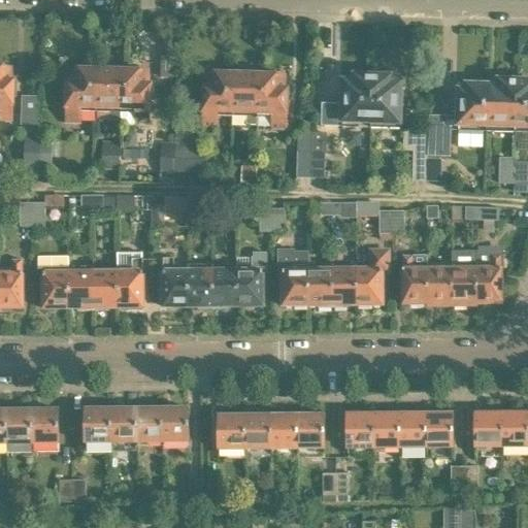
[(160,55),(159,77),(173,78),(173,56),(160,55)]
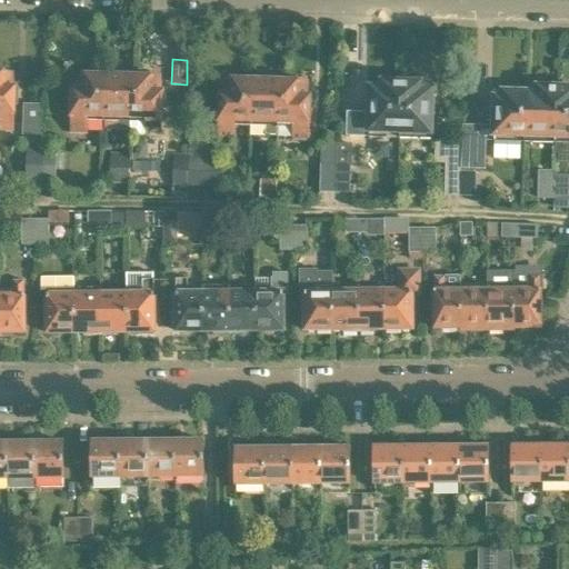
[(0,130),(13,131),(15,87),(10,87),(10,73),(0,72),(0,130)]
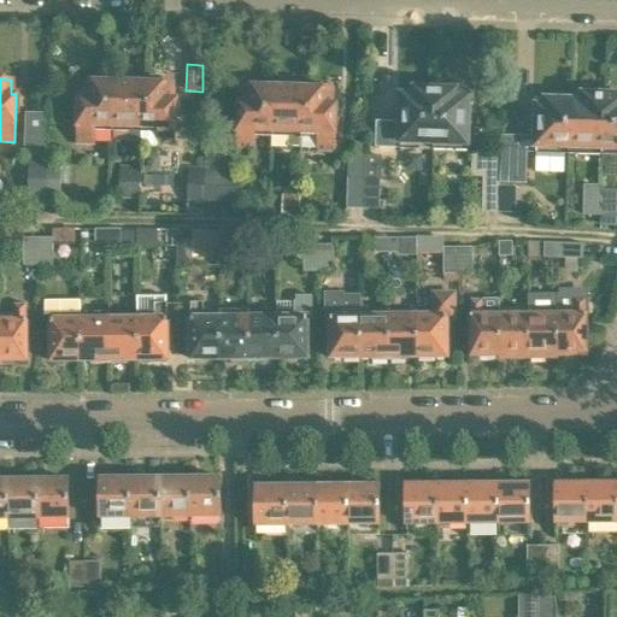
[(111,131),(128,131),(128,142),(141,144),(141,131),(142,105),(145,105),(145,84),(133,83),(130,80),(118,78),(115,82),(111,82),(110,104),(112,104),(111,131)]
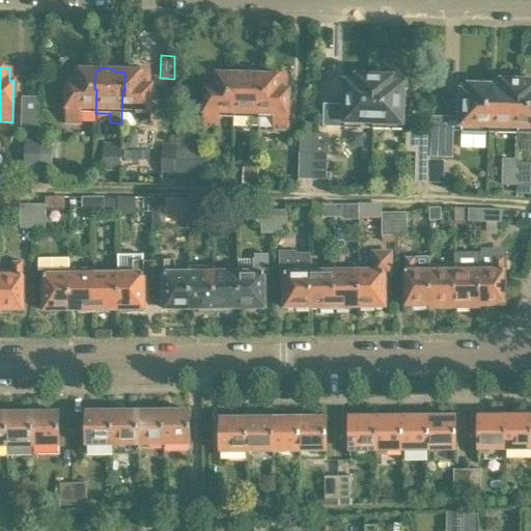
[(82,112),(95,113),(96,89),(94,89),(95,71),(73,71),(73,83),(68,83),(67,124),(82,124),(82,112)]
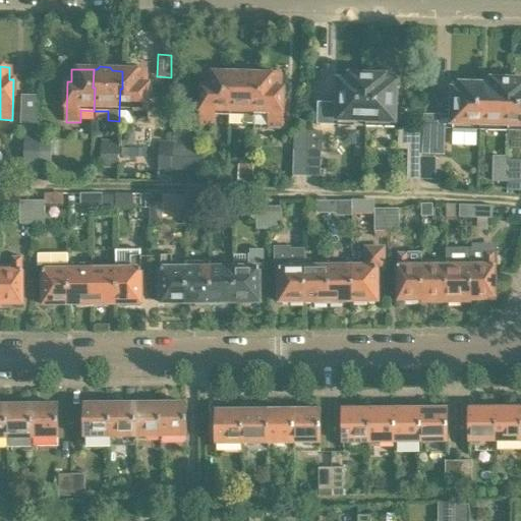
[(258,74),(247,74),(245,71),(234,70),(232,73),(228,73),(227,93),(230,93),(229,115),(254,115),(255,94),(258,94),(258,74)]
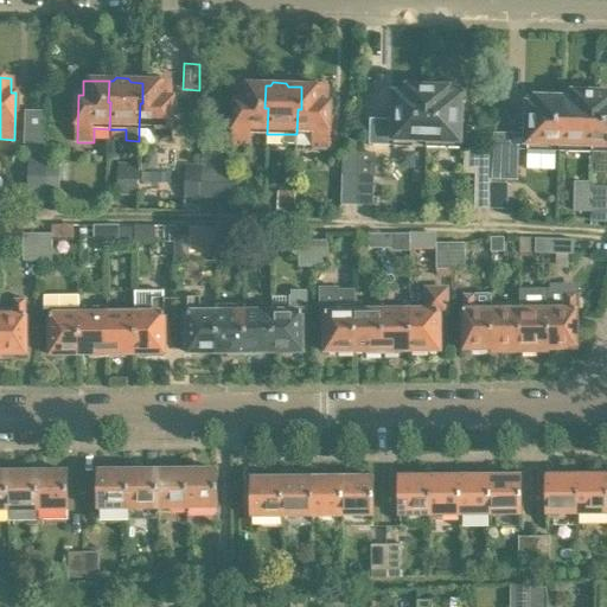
[(168,83),(142,83),(142,103),(140,103),(139,129),(155,131),(155,145),(171,145),(173,98),(168,98),(168,83)]
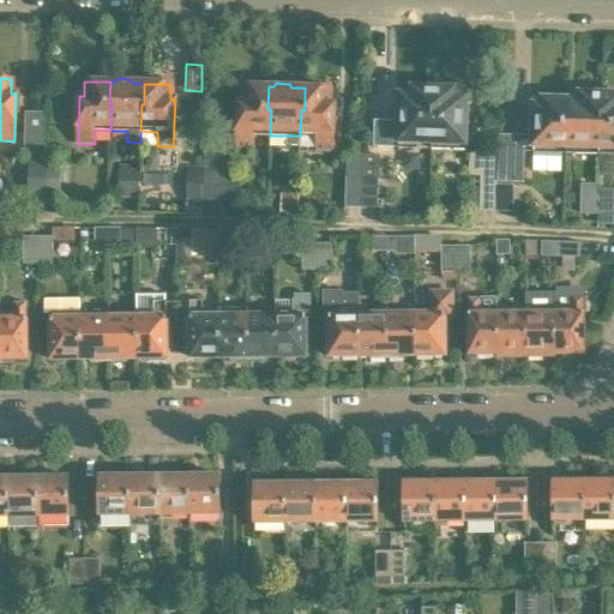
[(253,134),(270,136),(271,109),(268,109),(269,86),(244,86),(242,101),(238,101),(236,149),(253,149),(253,134)]
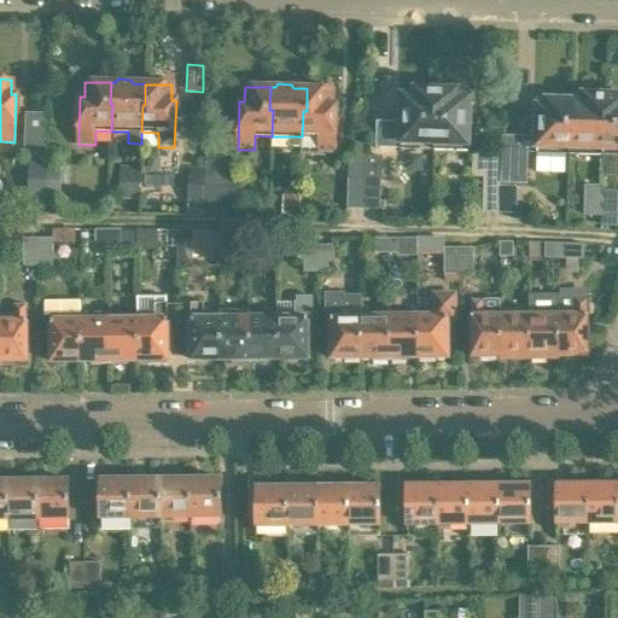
[(332,89),(307,88),(307,111),(303,111),(302,136),(319,138),(318,152),(334,152),(336,105),(331,105),(332,89)]
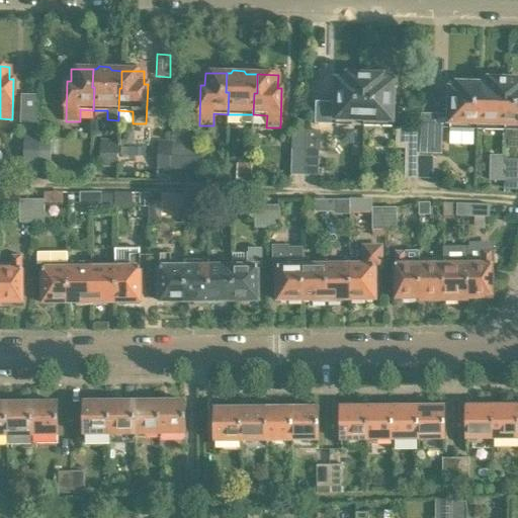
[(336,125),(363,125),(365,75),(348,75),(347,80),(337,80),(336,125)]
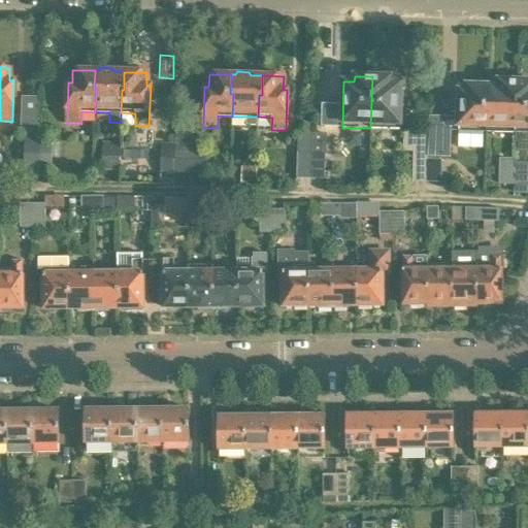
[(391,77),(372,76),(370,128),(400,129),(401,83),(391,83),(391,77)]
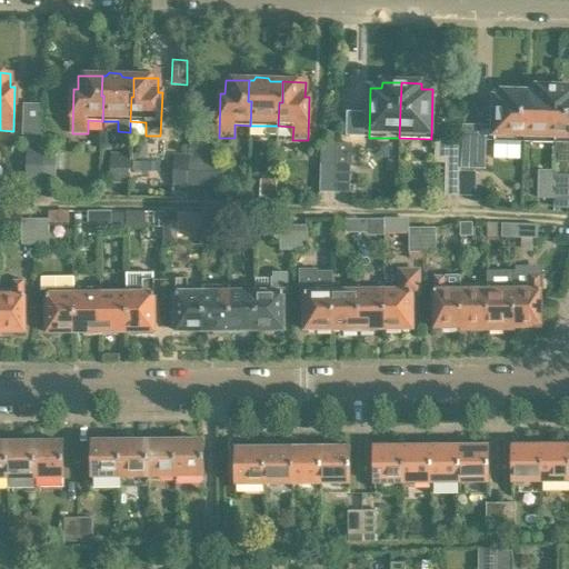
[(526,92),(525,92),(523,142),(553,143),(556,87),(526,87),(526,92)]
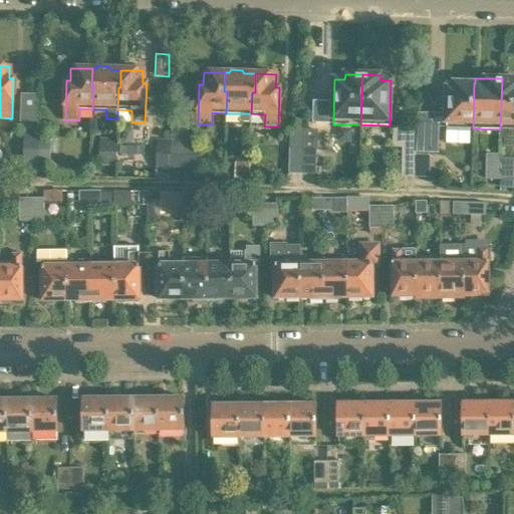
[(513,78),(502,78),(500,130),(513,130),(513,78)]
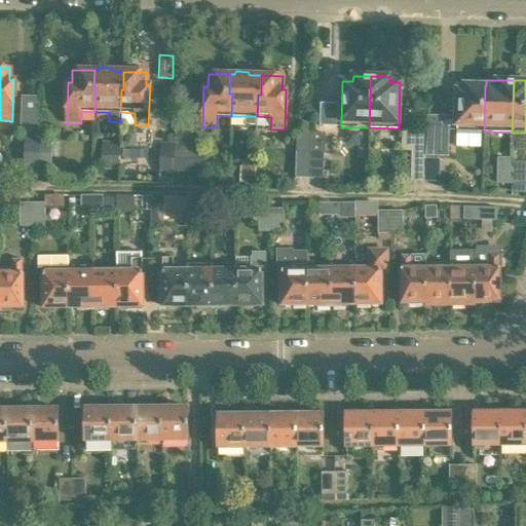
[(456,130),(484,132),(485,85),(464,85),(464,90),(457,89),(456,130)]
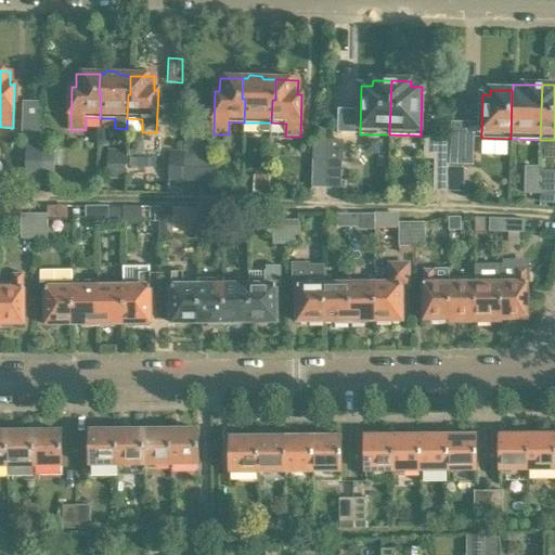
[(42,104),(24,103),(23,124),(41,125),(42,104)]
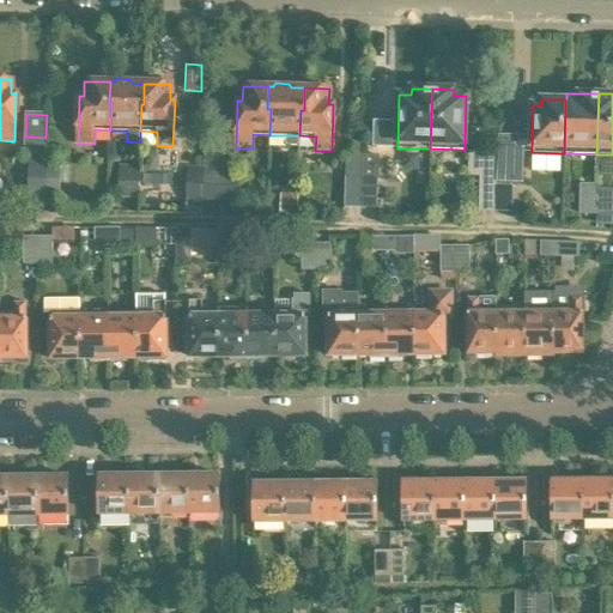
[(204,152),(204,167),(220,168),(220,153),(204,152)]
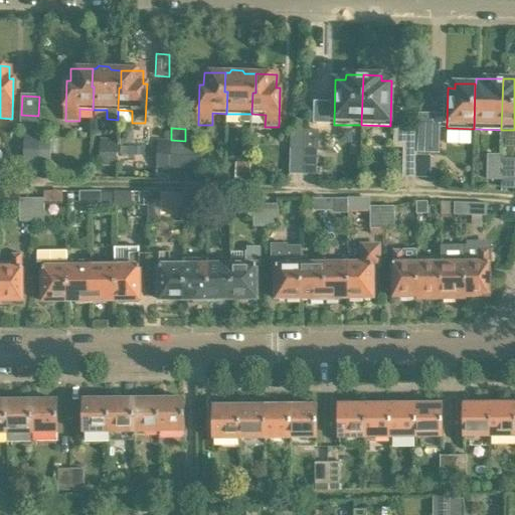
[(305,150),(305,138),(304,138),(304,129),(292,128),(291,173),(304,173),(305,150)]
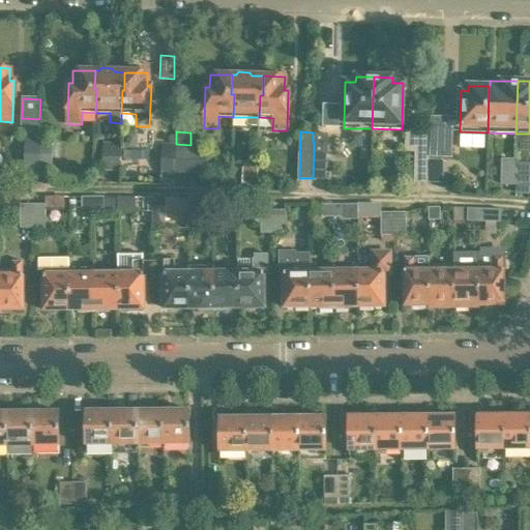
[(429,182),(431,133),(407,133),(406,151),(416,151),(415,182),(429,182)]
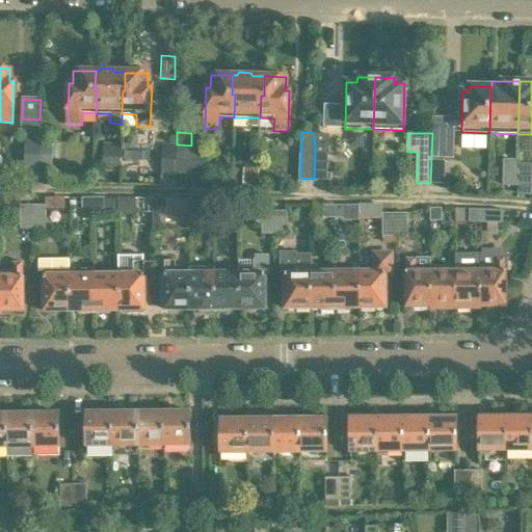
[(432,133),(430,183),(444,183),(444,160),(449,159),(449,133),(432,133)]
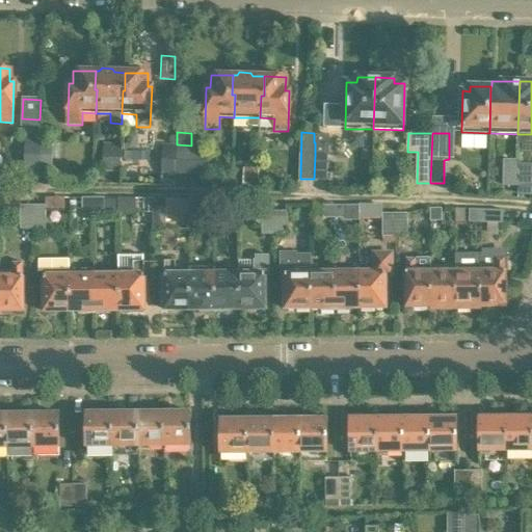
[(38,168),(40,140),(26,140),(25,167),(38,168)]
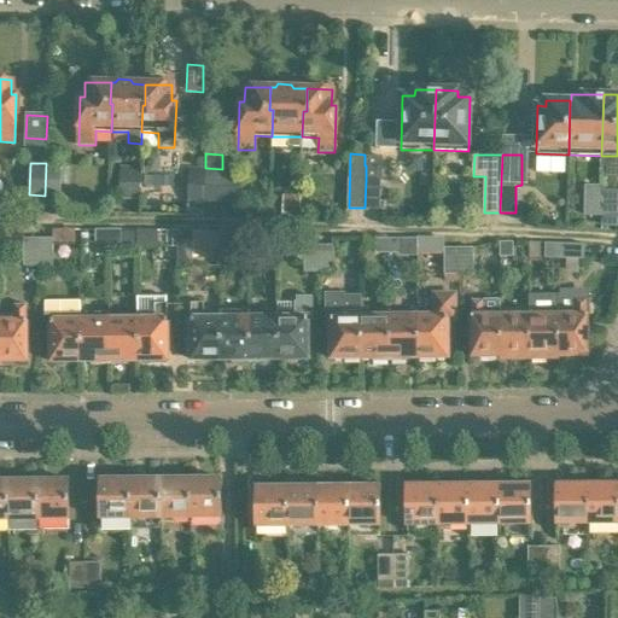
[(46,163),(45,196),(60,196),(60,164),(46,163)]
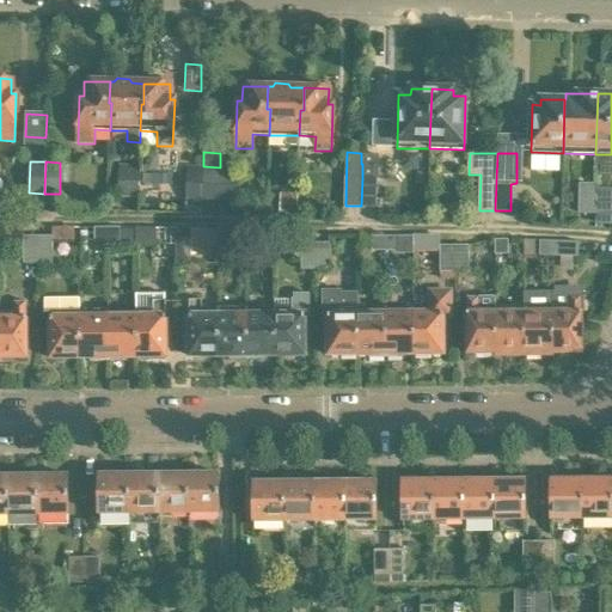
[(362,164),(362,178),(361,206),(377,207),(377,164),(362,164)]
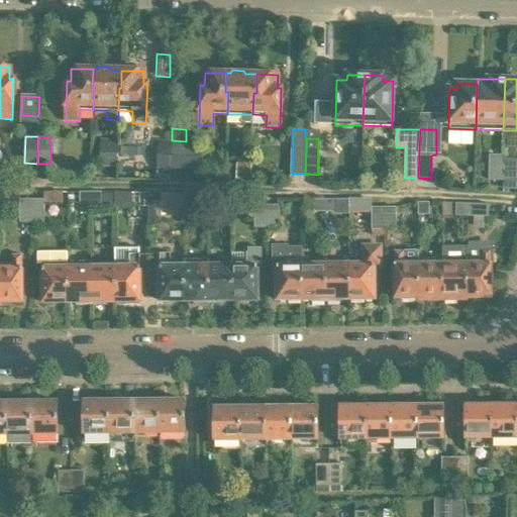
[(101,140),(101,166),(117,167),(117,140),(101,140)]
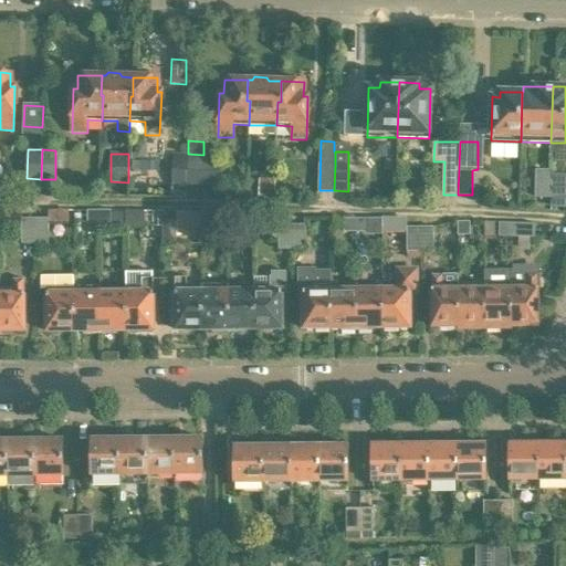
[(173,182),(186,184),(188,154),(175,154),(173,182)]
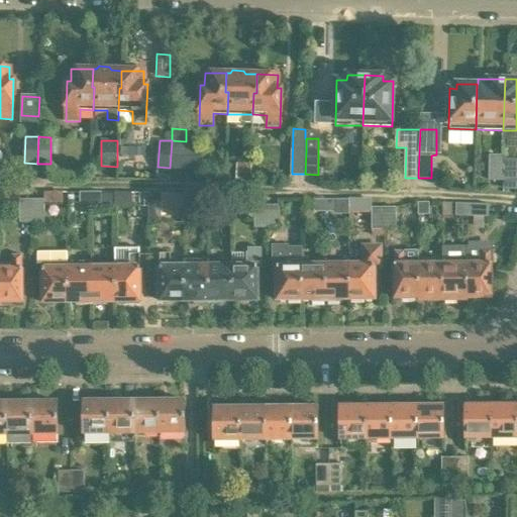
[(186,141),(172,140),(170,168),(198,169),(199,141),(186,141)]
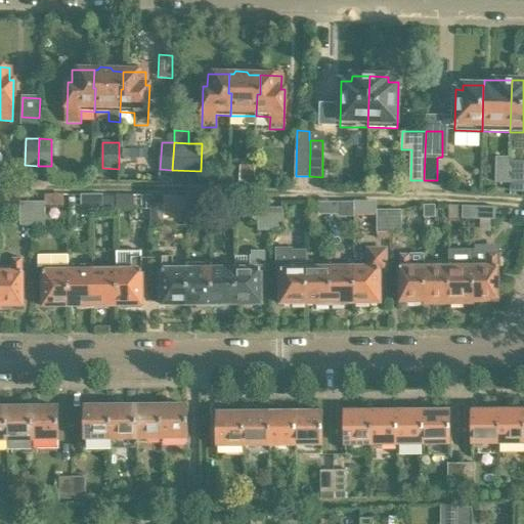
[(509,177),(510,158),(496,158),(496,182),(509,182),(509,177)]
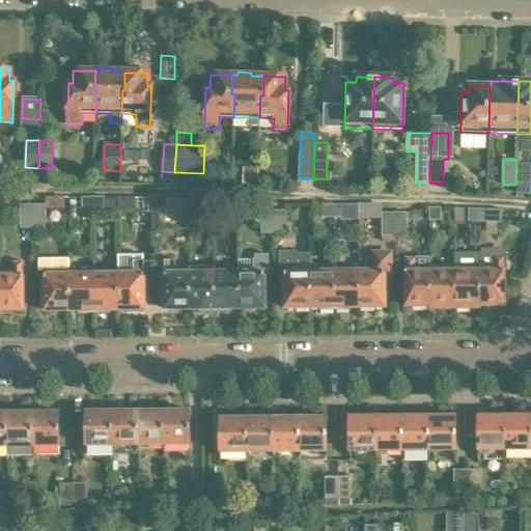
[(243,169),(243,189),(257,189),(258,169),(243,169)]
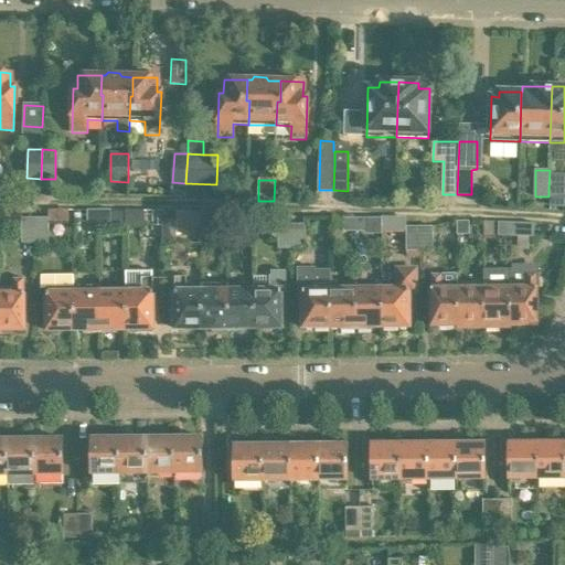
[(564,192),(548,191),(548,196),(548,203),(551,206),(563,206),(564,196),(564,192)]
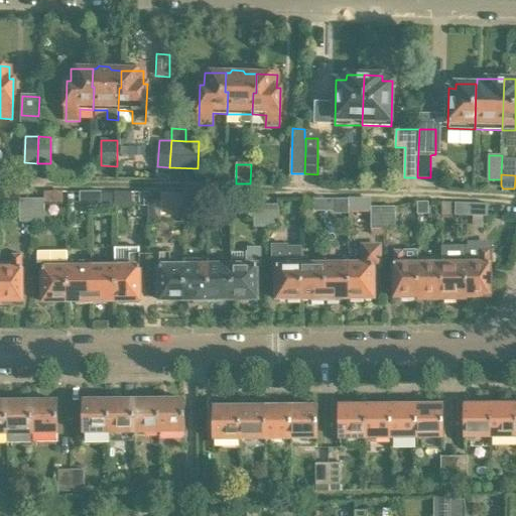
[(0,204),(20,204),(19,200),(19,188),(0,188),(0,204)]
